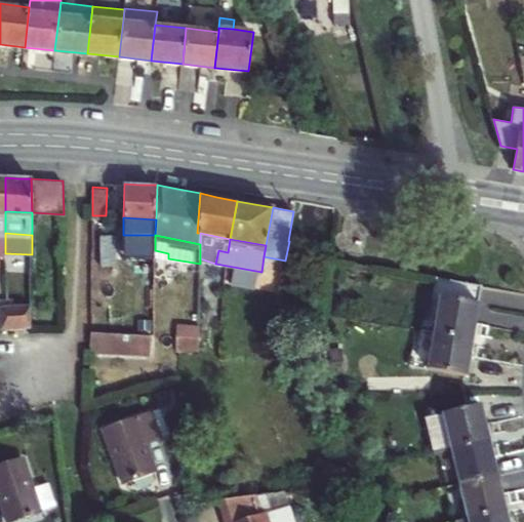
[(421,329),(435,332),(442,289),(481,296),(483,285),(436,277),(429,321),(422,320),(421,329)]
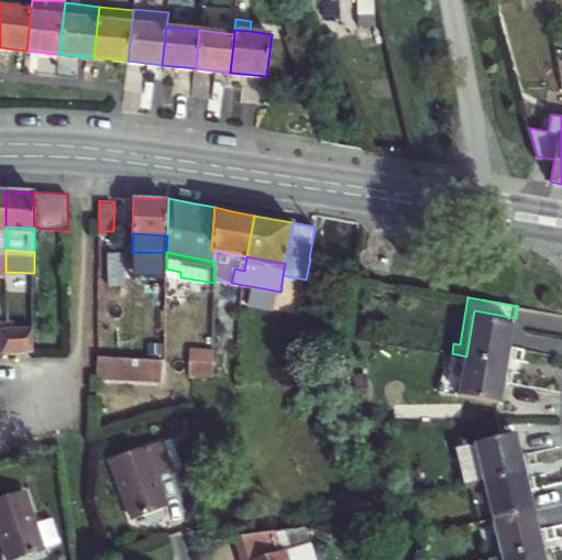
[(508,357),(516,318),(474,310),(466,357),(507,363),(508,357)]
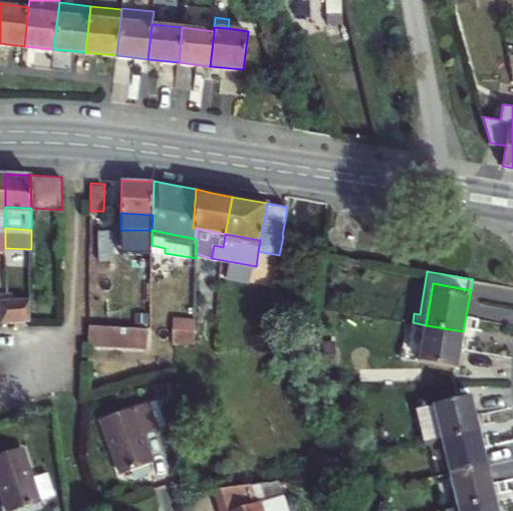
[(0,297),(14,296),(14,289),(0,289),(0,297)]
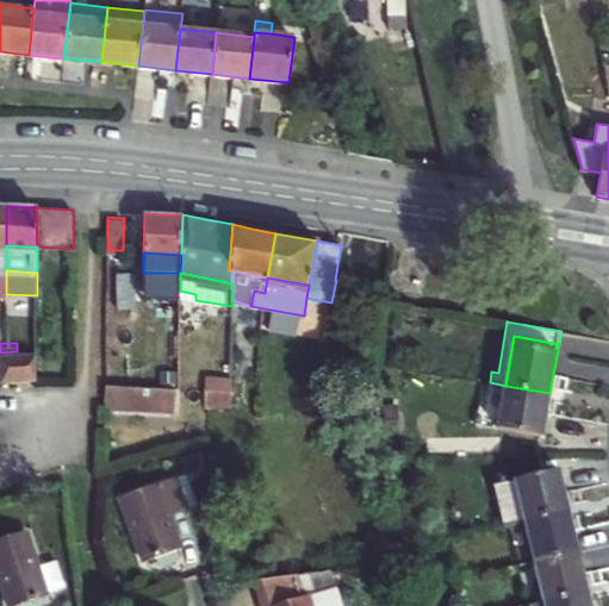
[(17,351),(0,353),(0,358),(2,380),(37,378),(38,350),(17,351)]
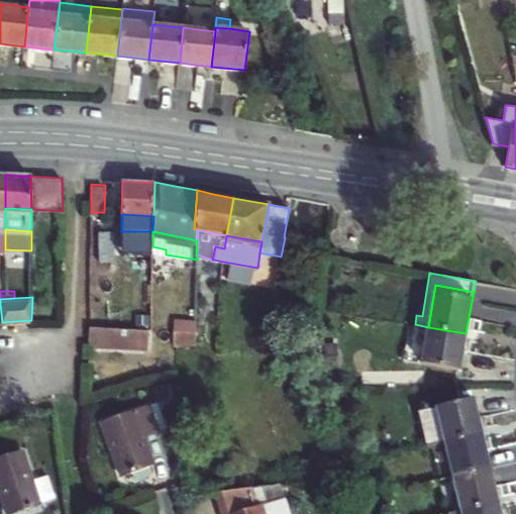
[(196,319),(175,318),(174,345),(196,344),(196,319)]
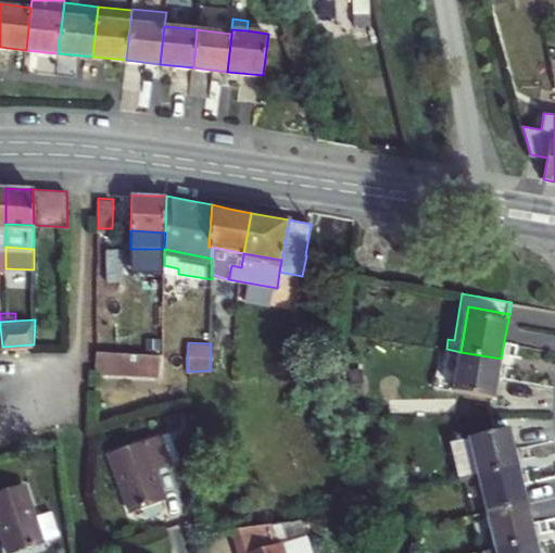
[(453,390),(461,352),(446,349),(442,371),(438,369),(434,387),(453,390)]
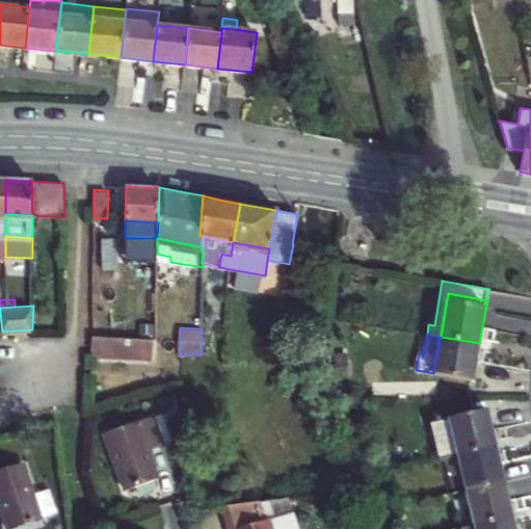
[(154,340),(94,336),(91,355),(153,360),(154,340)]
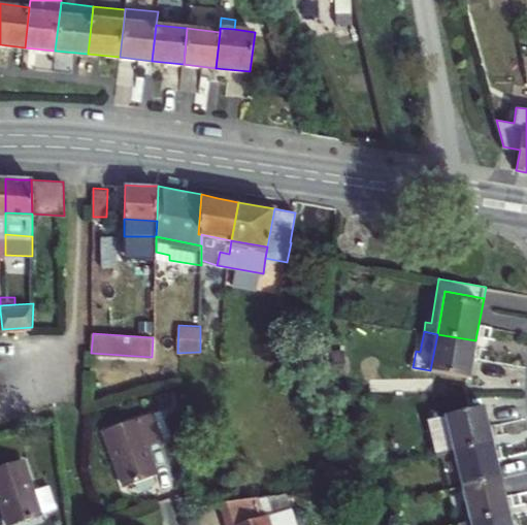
[(475,340),(437,334),(430,370),(469,378),(474,348),(475,340)]
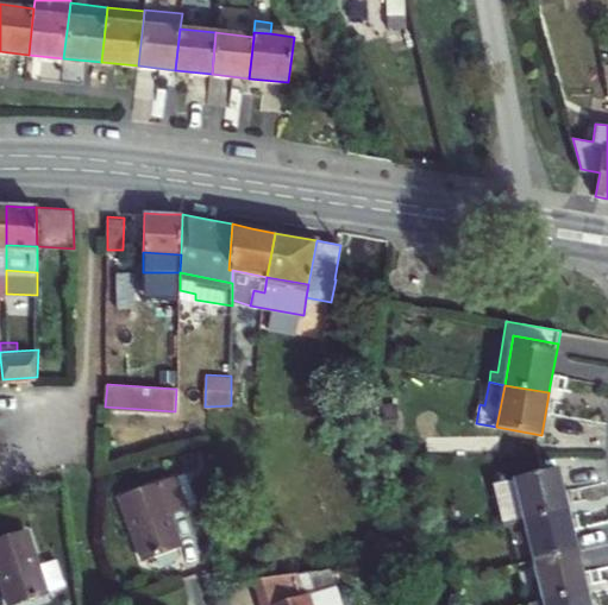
[(400,421),(399,399),(383,399),(384,422),(400,421)]
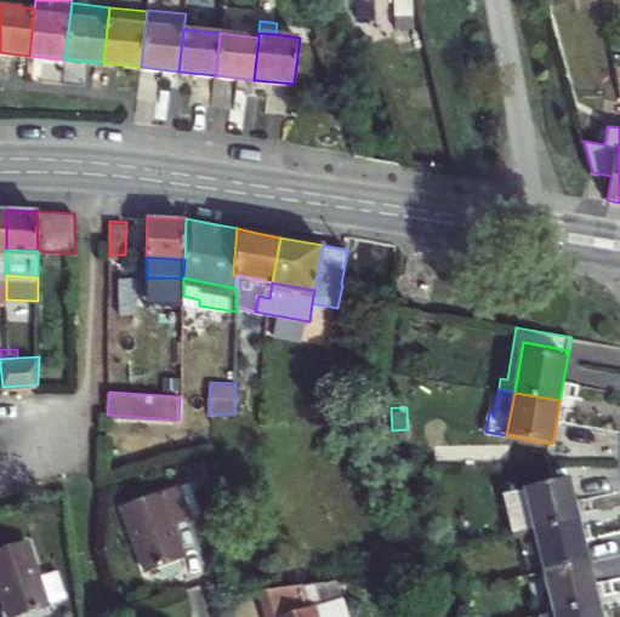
[(569,478),(524,489),(534,530),(580,519),(578,512),(569,478)]
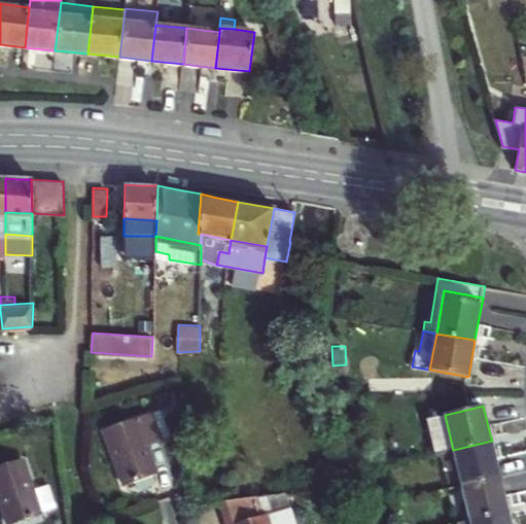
[(151,413),(104,429),(126,486),(156,474),(146,445),(162,440),(151,413)]
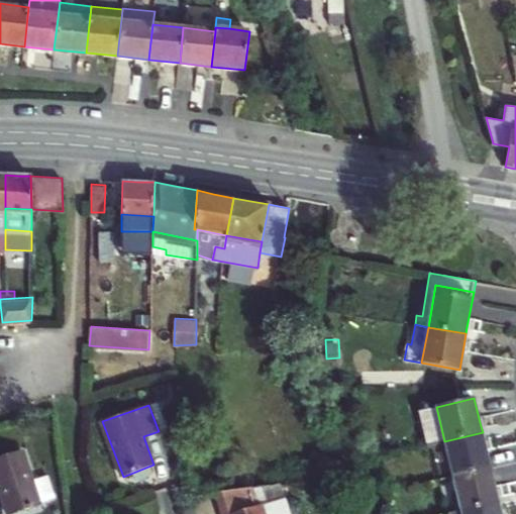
[(432,444),(444,441),(436,407),(419,411),(428,445),(432,444)]
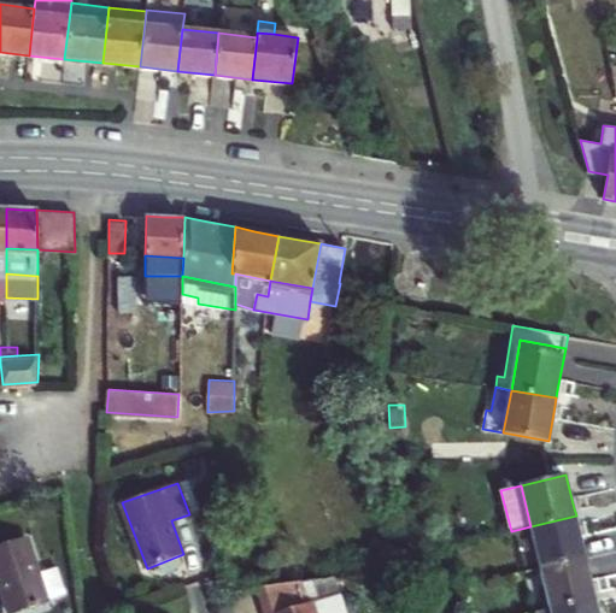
[(581,506),(574,508),(576,516),(584,514),(581,506)]
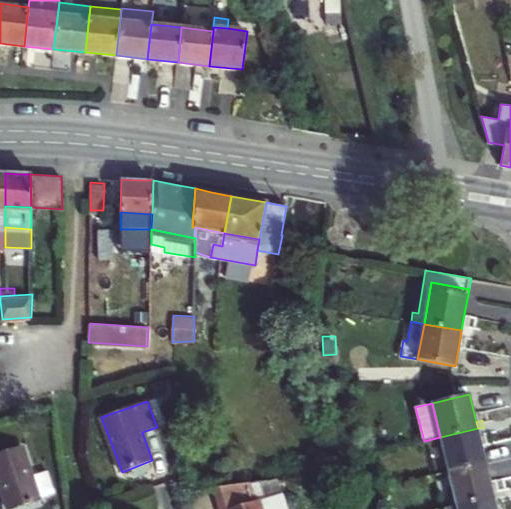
[(484,427),(478,428),(479,436),(486,434),(484,427)]
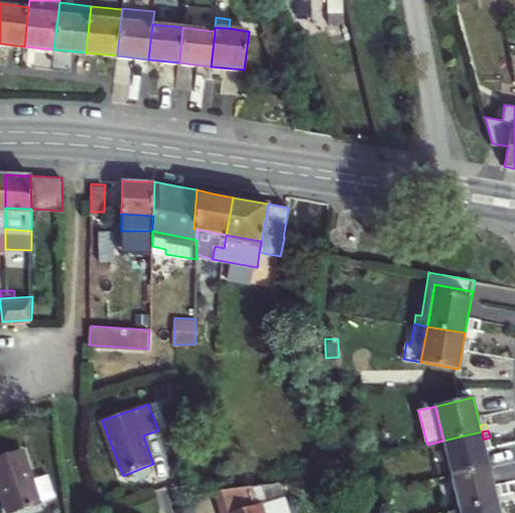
[(483,439),(482,431),(443,440),(451,471),(452,476),(490,467),(483,439)]
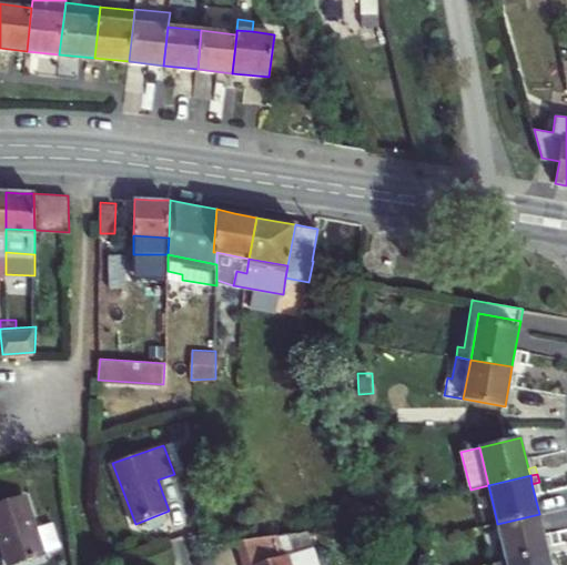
[(488,520),(496,518),(488,485),(475,488),(478,502),(483,501),(488,520)]
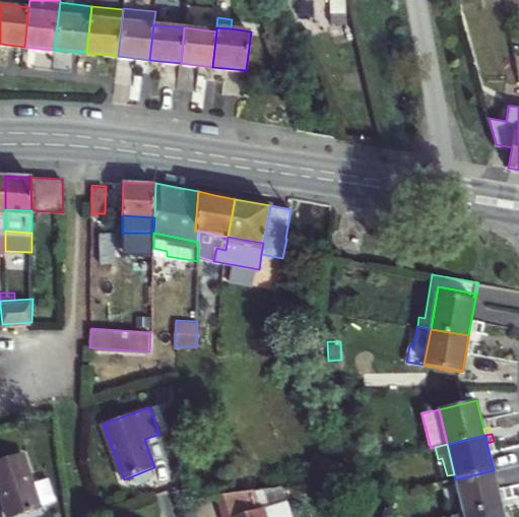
[(21,452),(0,458),(0,491),(8,516),(11,516),(41,507),(21,452)]
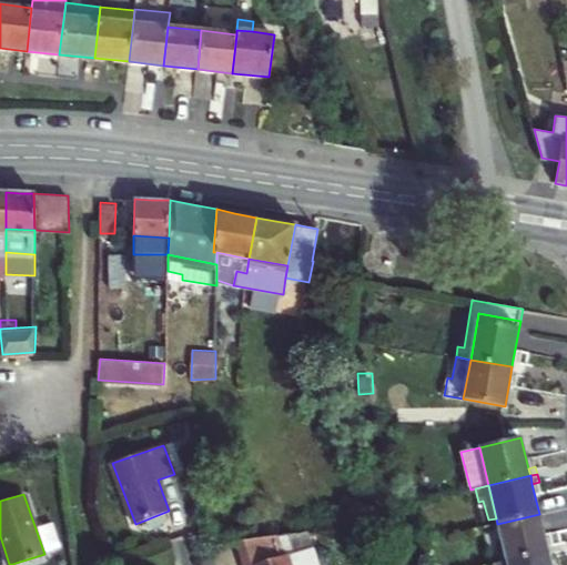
[(546,544),(539,514),(497,524),(507,562),(548,552),(546,544)]
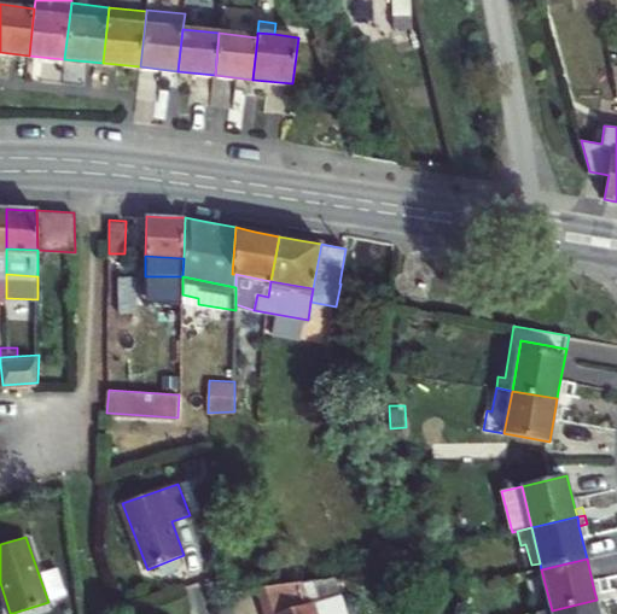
[(541,569),(525,573),(535,613),(552,610),(541,569)]
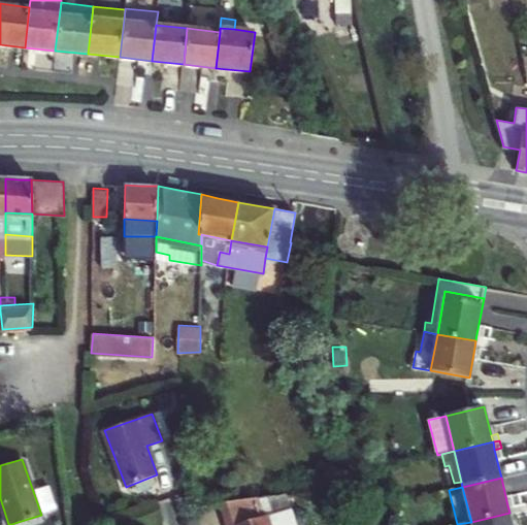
[(273,512),(267,493),(257,494),(222,501),(229,524),(295,524),(290,506),(273,512)]
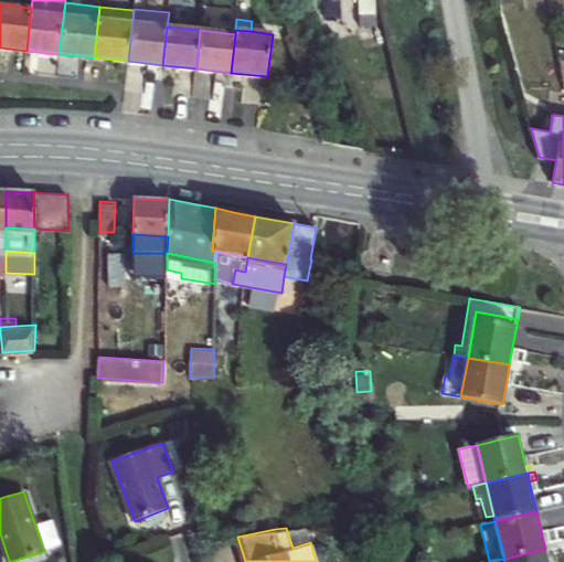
[(552,547),(551,540),(543,541),(545,549),(552,547)]
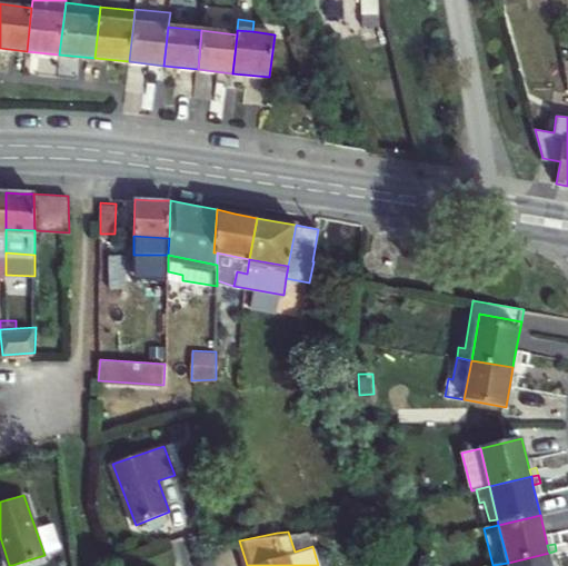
[(556,550),(549,553),(551,560),(558,558),(556,550)]
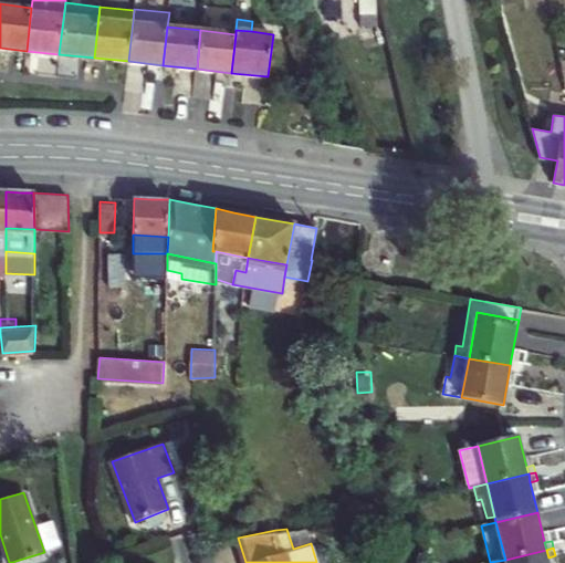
[(548,562),(548,558),(546,550),(505,560),(490,562),(548,562)]
